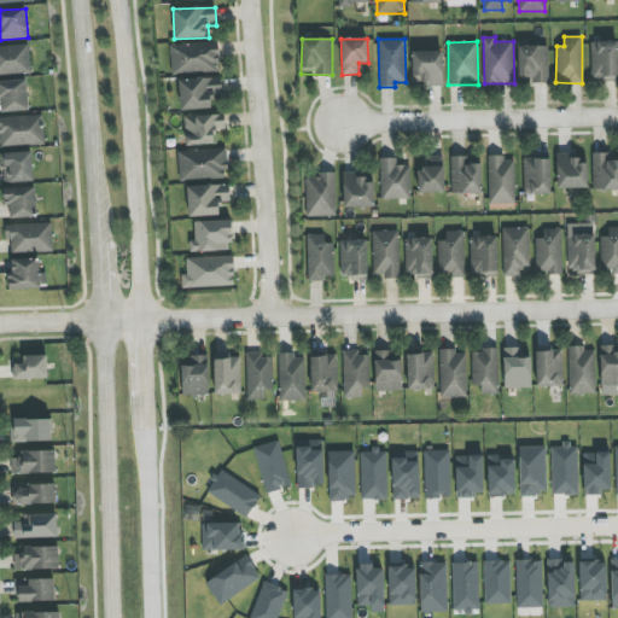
[(170,45),(172,74),(220,73),(219,42),(170,45)]
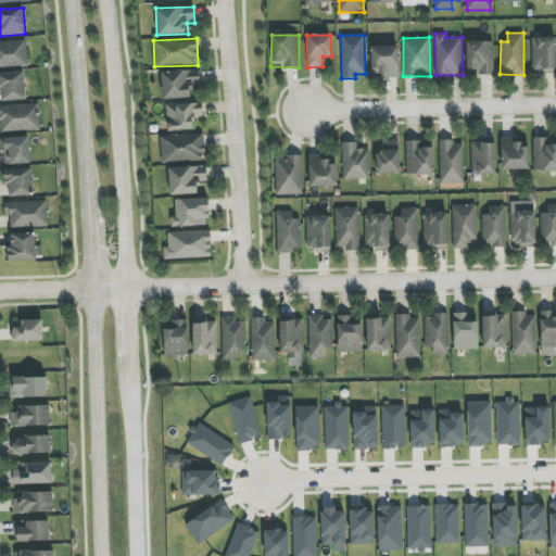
[(555,49),(555,38),(531,38),(532,72),(555,72),(555,49)]
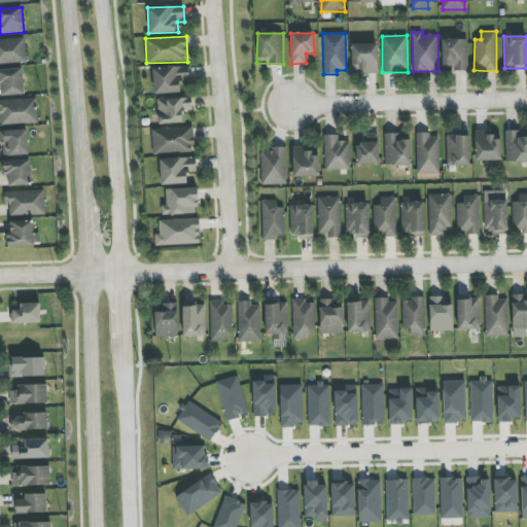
[(0,63),(26,63),(25,39),(0,39),(0,63)]
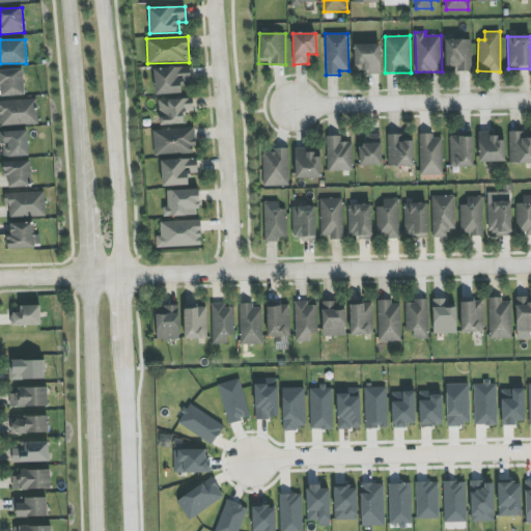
[(471,39),(445,39),(446,71),(472,70),(471,39)]
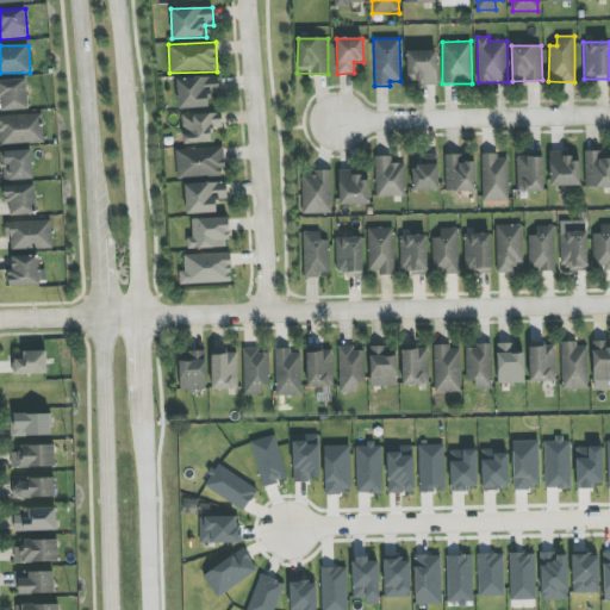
[(437,51),(408,50),(406,83),(437,83),(437,51)]
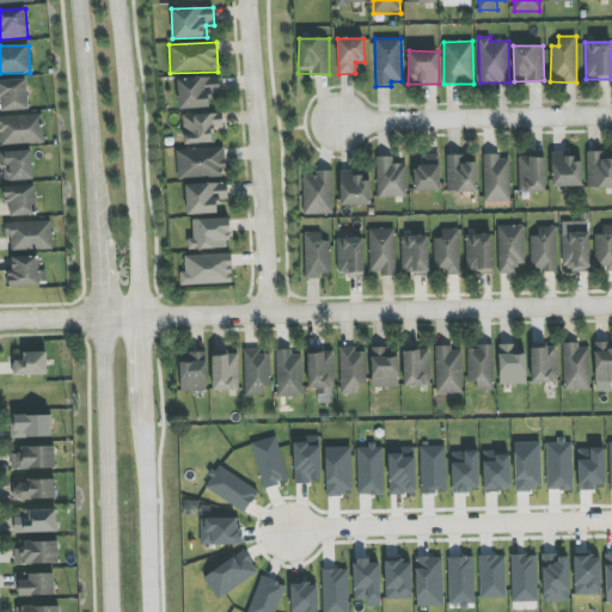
[(178,109),(209,108),(208,95),(220,95),(219,77),(177,79),(178,109)]
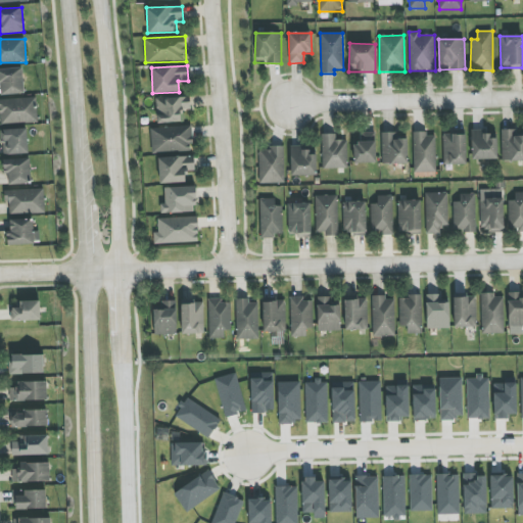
[(1,95),(24,94),(22,68),(0,68),(0,85),(1,95)]
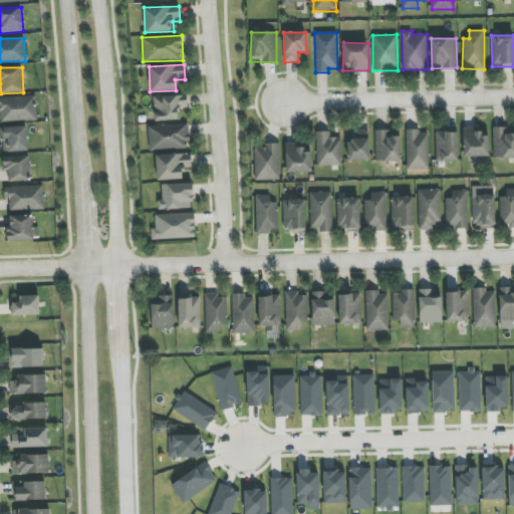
[(179,119),(178,108),(187,108),(187,95),(153,96),(154,120),(179,119)]
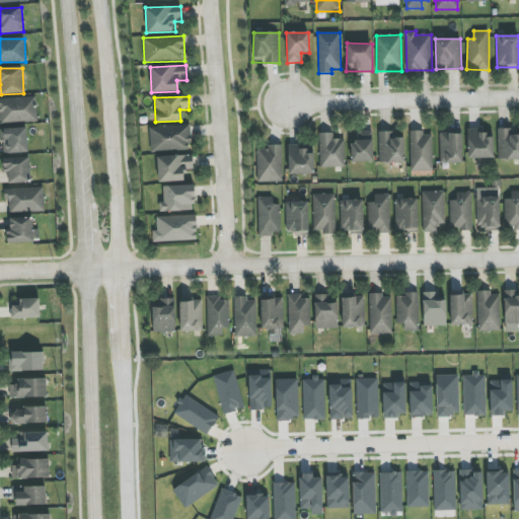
[(0,97),(0,123),(36,122),(36,97),(0,97)]
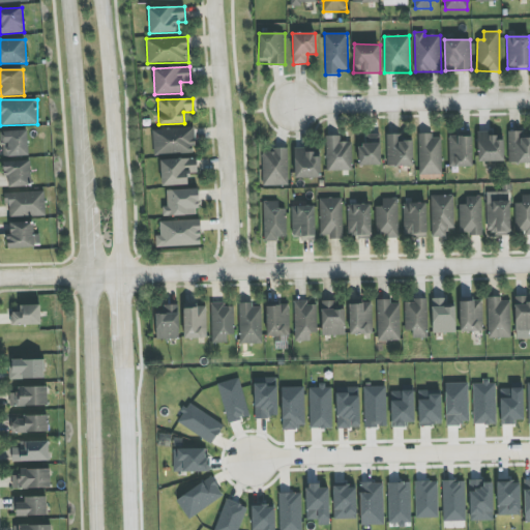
[(153,154),(196,153),(195,127),(153,129),(153,154)]
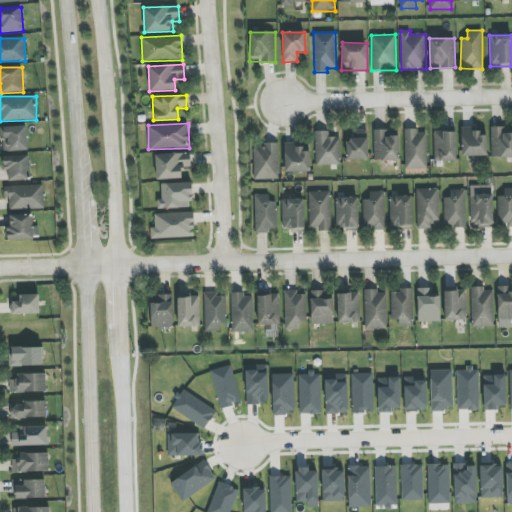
[(2,151),(27,150),(26,126),(1,127),(2,151)]
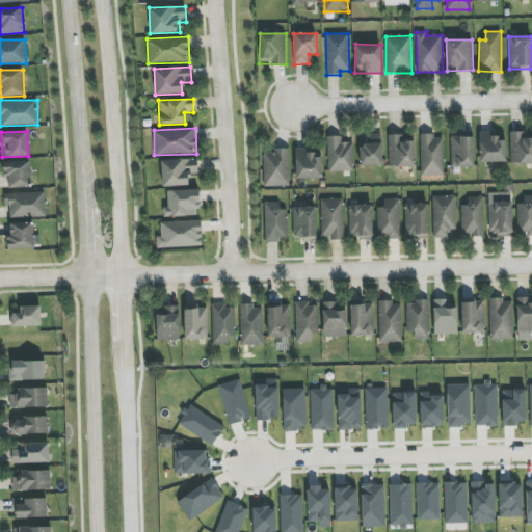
[(511,164),(531,163),(531,137),(529,137),(529,131),(510,132),(511,164)]
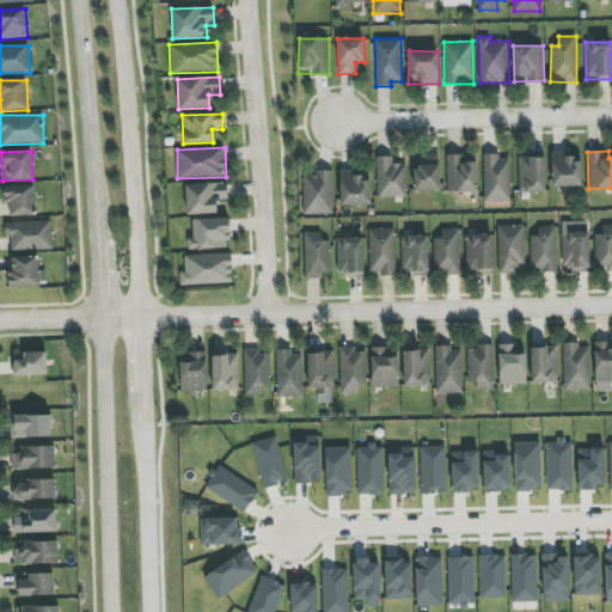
[(552,187),(582,187),(582,161),(574,161),(574,153),(551,153),(552,187)]
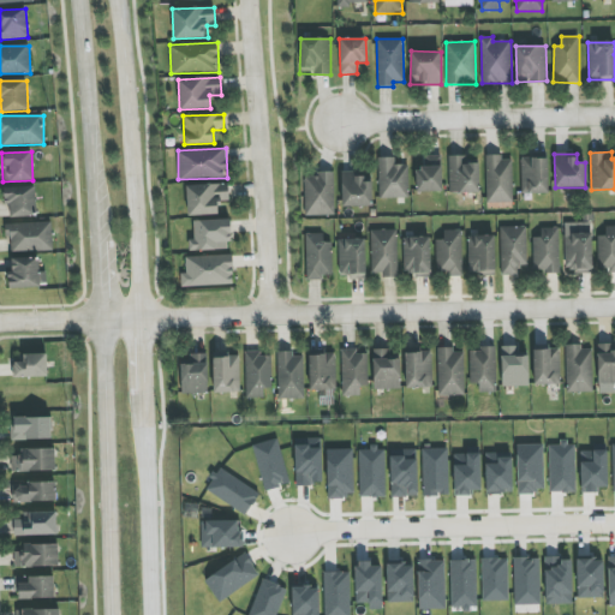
[(416,192),(442,191),(441,155),(423,156),(423,168),(416,168),(416,192)]
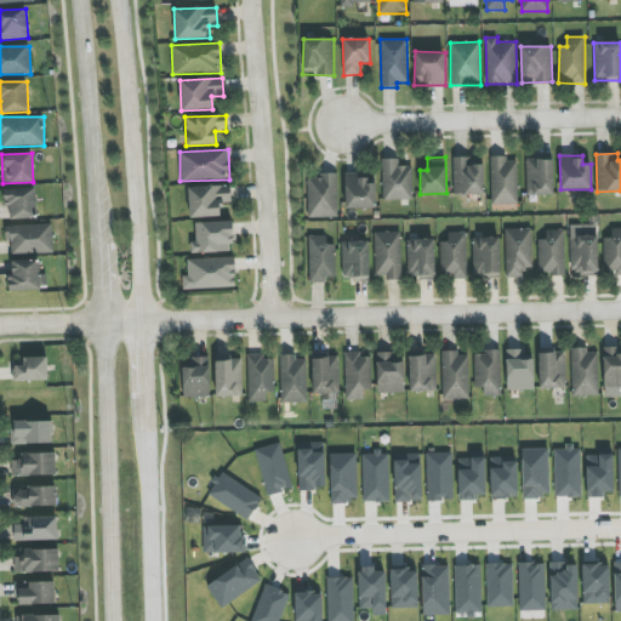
[(507,157),(490,157),(491,205),(518,204),(517,161),(507,161),(507,157)]
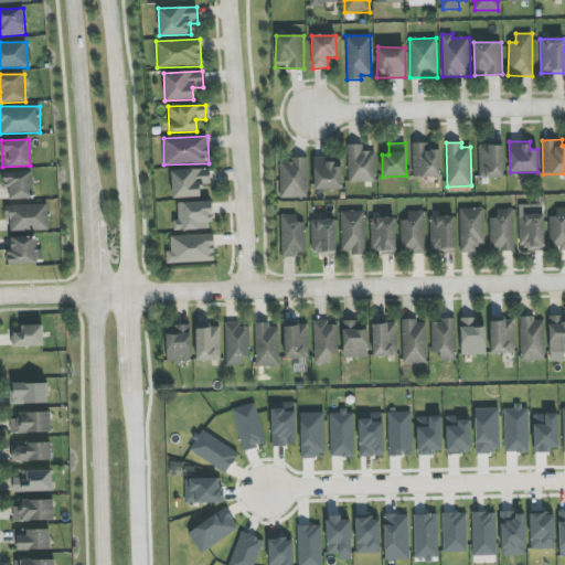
[(412,177),(440,177),(441,150),(428,150),(428,144),(413,144),(412,177)]
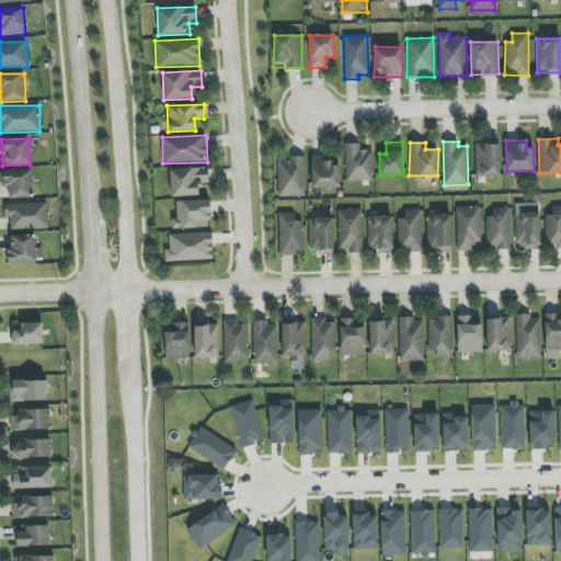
[(346,181),(374,180),(373,150),(361,150),(359,144),(344,144),(346,181)]
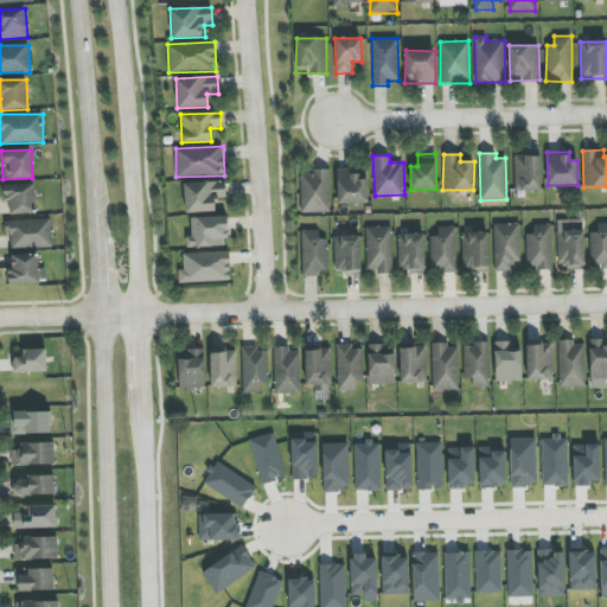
[(541,157),(515,157),(516,192),(542,191),(541,157)]
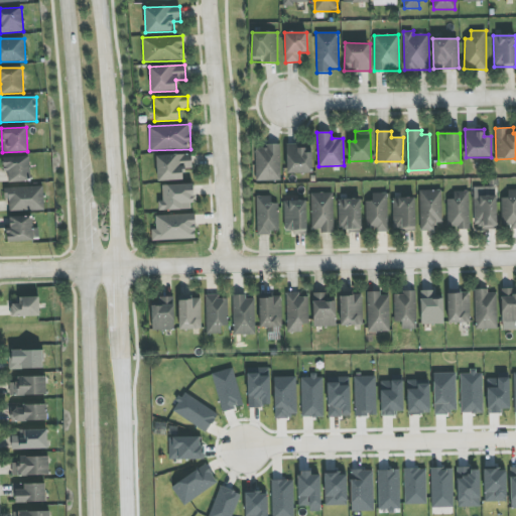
[(255,180),(280,181),(280,144),(265,144),(265,148),(255,147),(255,180)]
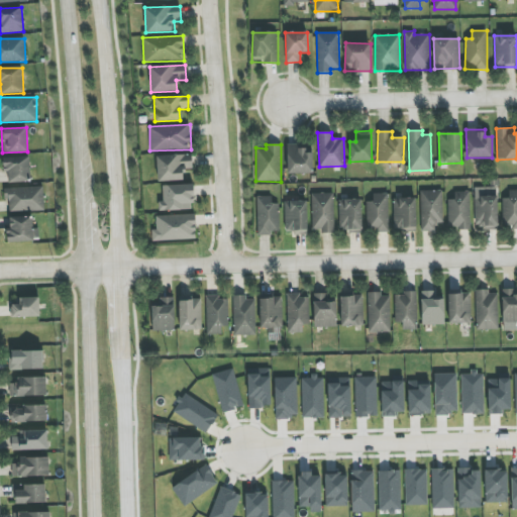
[(313,174),(312,148),(298,148),(298,144),(287,144),(287,174),(313,174)]
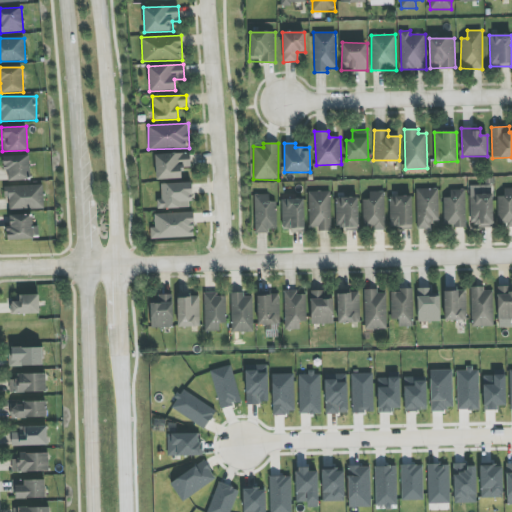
[(182,167),(190,167),(190,153),(155,154),(156,180),(182,179),(182,167)]
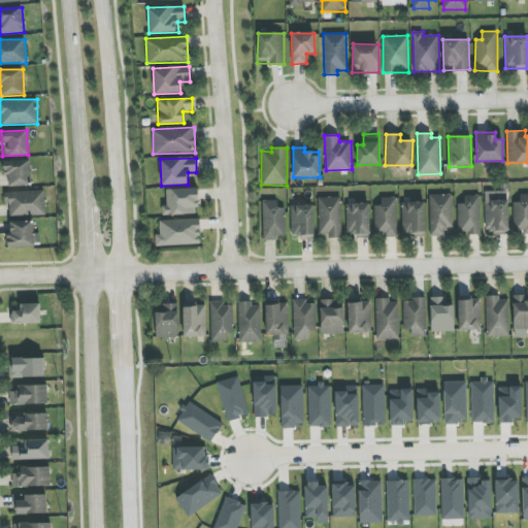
[(30,160),(3,161),(3,175),(7,175),(8,187),(31,186),(30,160)]
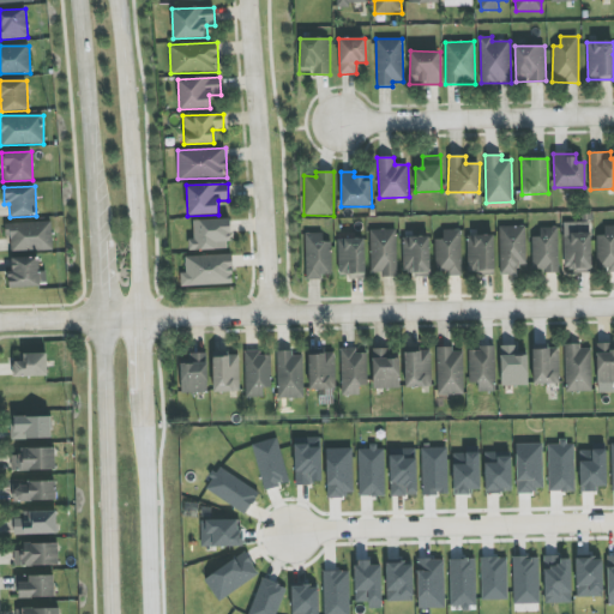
[(188,251),(230,250),(229,218),(193,220),(193,240),(188,240),(188,251)]
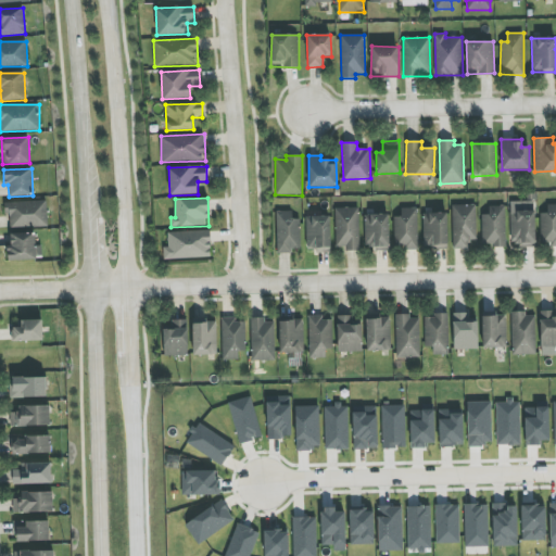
[(4,202),(5,215),(10,215),(10,227),(47,227),(47,201),(4,202)]
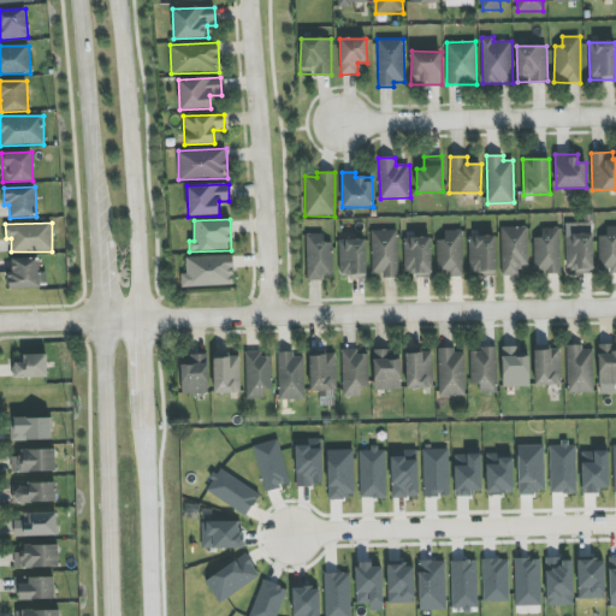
[(592,223),(564,224),(566,273),(593,272),(592,223)]
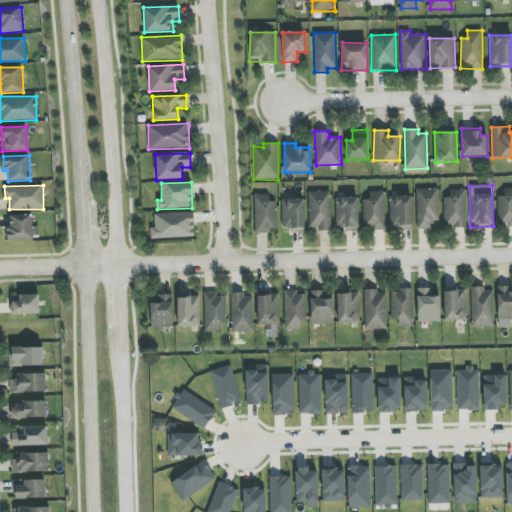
[(439,221),(438,188),(416,189),(417,229),(431,229),(431,221),(439,221)]
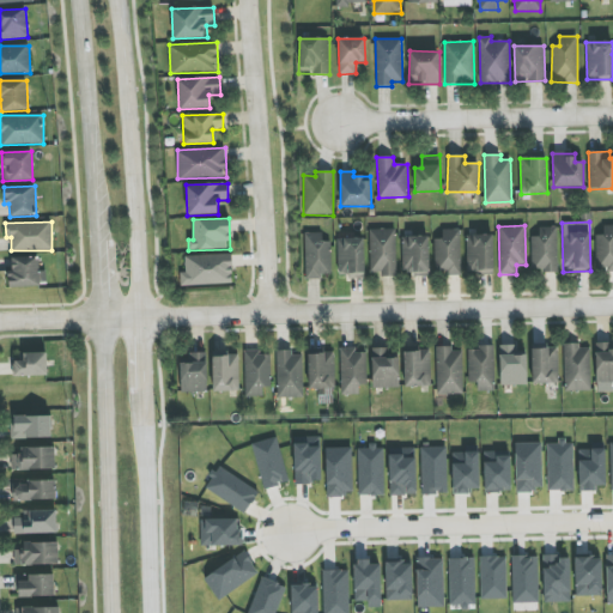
[(612,269),(612,225),(604,225),(604,235),(595,235),(596,271),(612,269)]
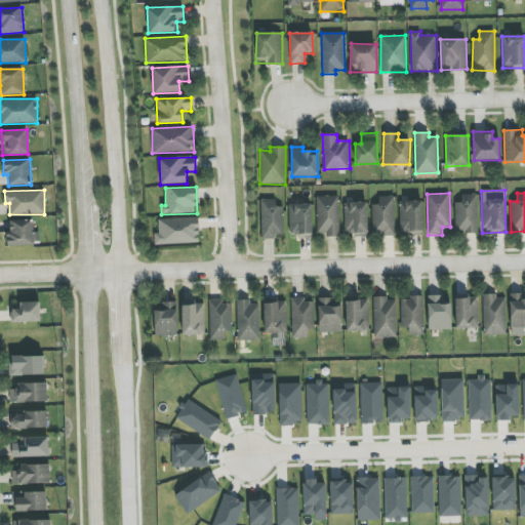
[(454,203),(455,233),(478,232),(477,195),(461,195),(461,202),(454,203)]
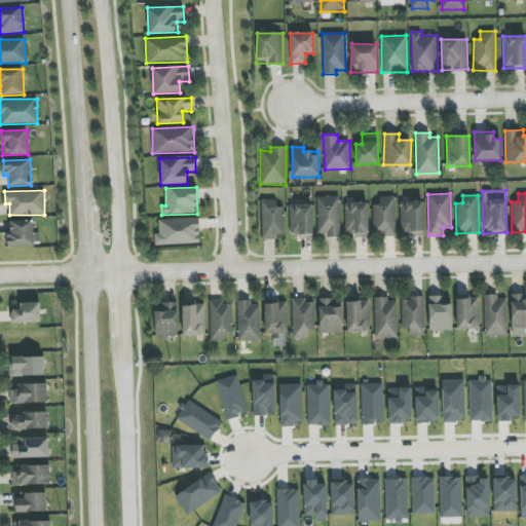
[(317,236),(340,235),(339,196),(316,197),(317,236)]
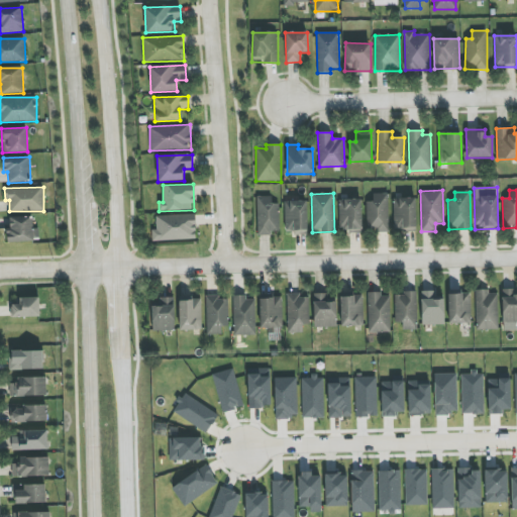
[(366,202),(367,232),(389,232),(388,193),(373,194),(373,201),(366,202)]
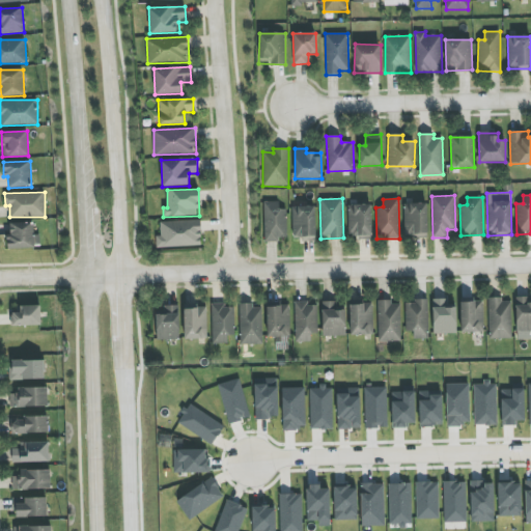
[(286,208),(279,208),(279,201),(263,202),(264,243),(278,242),(278,238),(286,238),(286,208)]
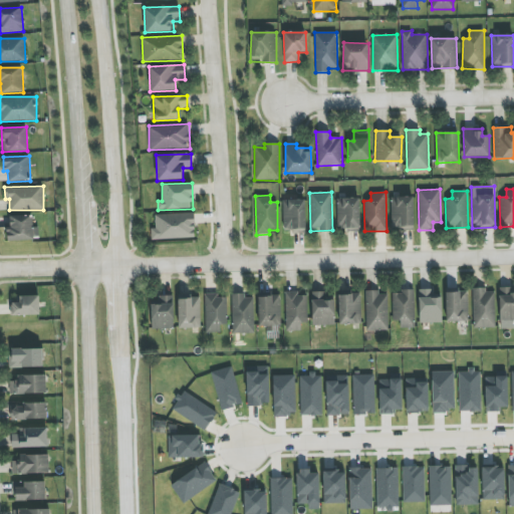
[(413,197),(391,198),(392,230),(415,229),(413,197)]
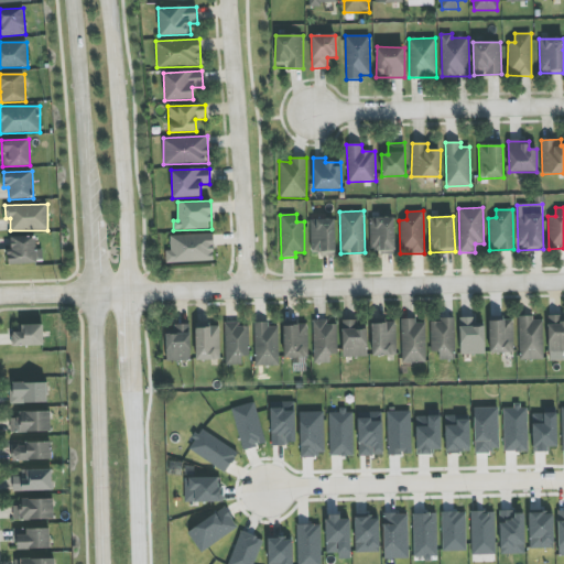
[(396,218),(370,217),(370,253),(394,255),(396,218)]
